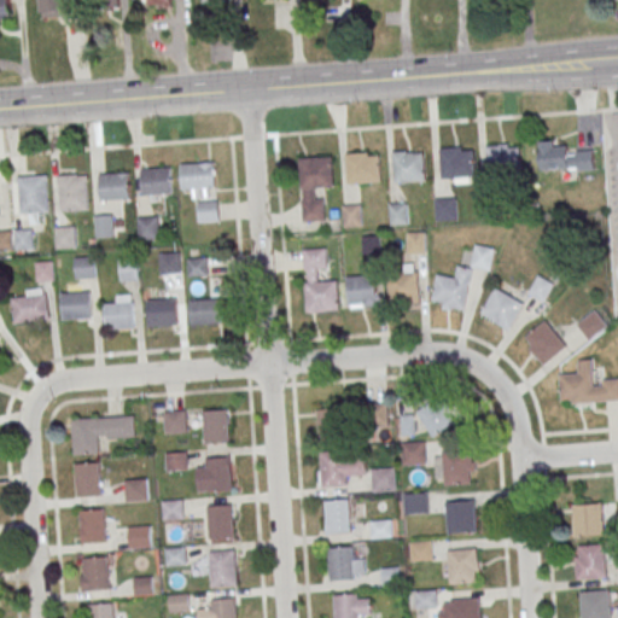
[(0,0),(0,18),(10,18),(9,0),(0,0)]
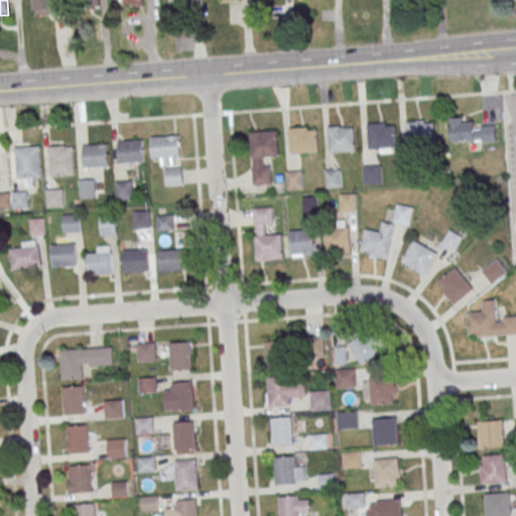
[(33,0),(34,15),(68,14),(67,0),(33,0)]
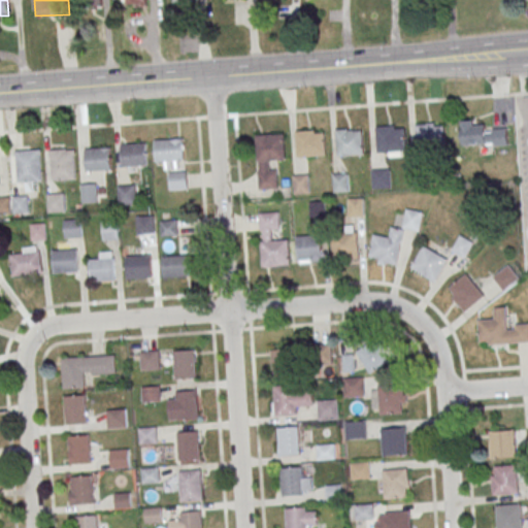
[(485,121),(462,121),(462,145),(507,145),(507,128),(485,128),(485,121)]
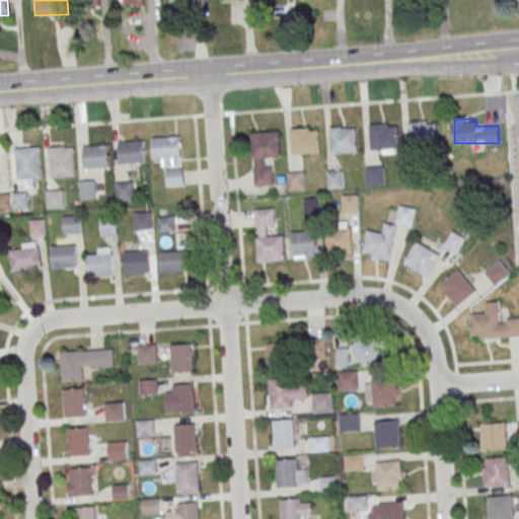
[(408,123),(427,122),(427,125),(436,124),(438,146),(410,149),(408,123)]
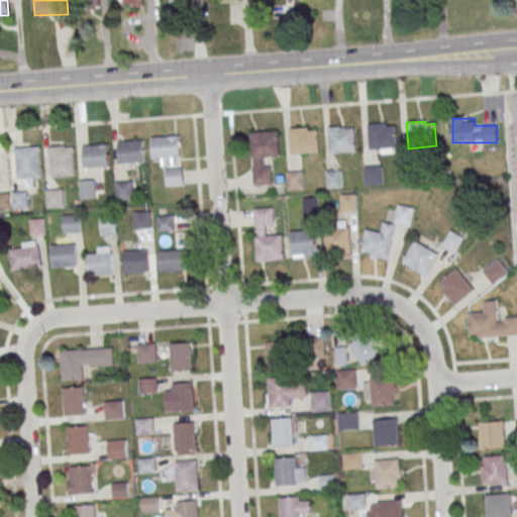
[(368,125),(386,124),(386,127),(395,126),(397,148),(370,150),(368,125)]
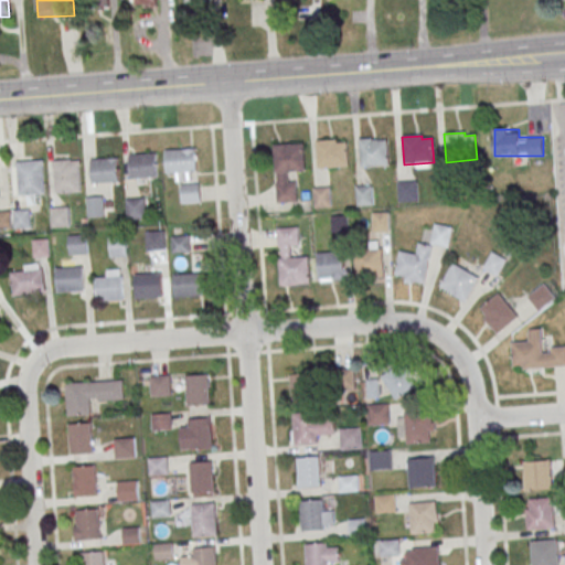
[(358,140),(372,139),(372,141),(387,140),(390,166),(360,169),(358,140)]
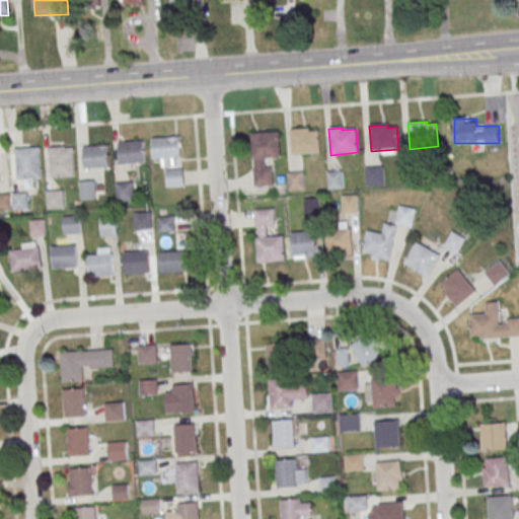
[(290,130),(309,129),(309,132),(318,131),(320,153),(292,155),(290,130)]
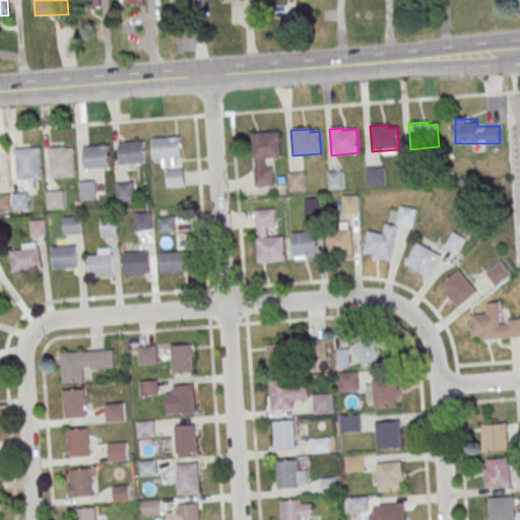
[(251,134),(267,133),(267,134),(278,133),(280,157),(264,158),(264,169),(271,169),(272,186),(255,187),(253,169),(255,169),(254,159),(253,159),(251,134)]
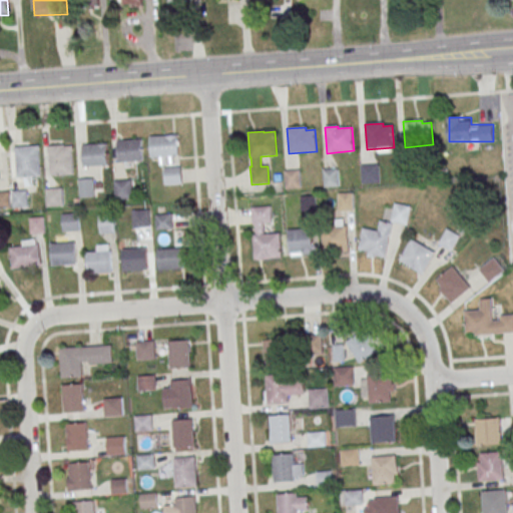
[(149,137),(174,135),(176,156),(151,158),(149,137)]
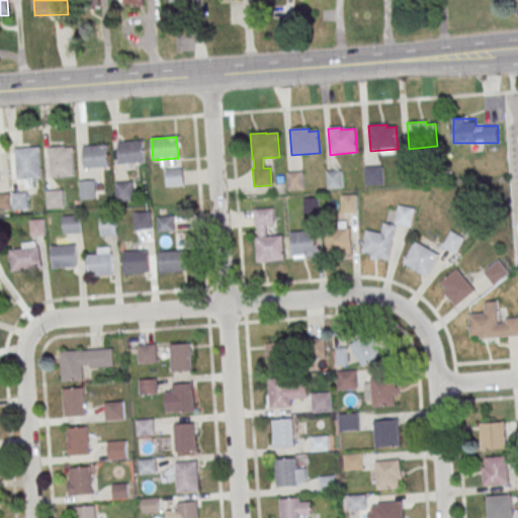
[(117,143),(143,142),(144,163),(119,164),(117,143)]
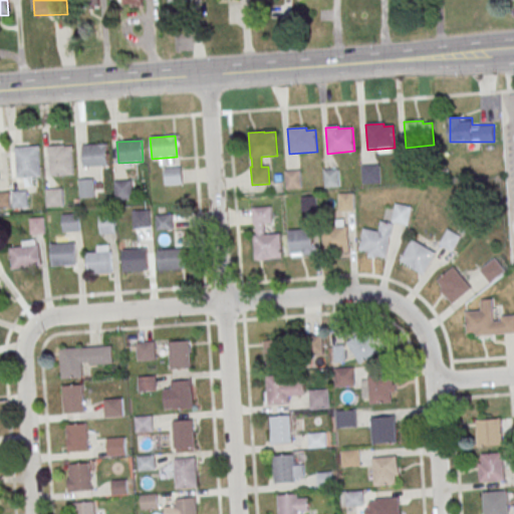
[(48,147),(50,177),(72,175),(70,145),(48,147)]
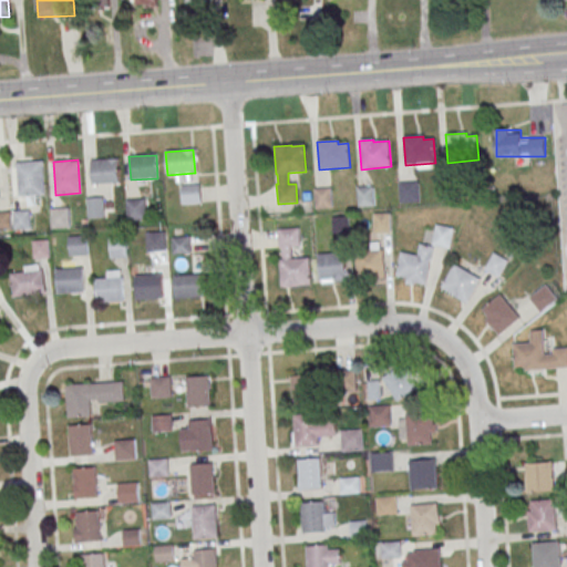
[(90,162),(117,160),(120,183),(92,185),(90,162)]
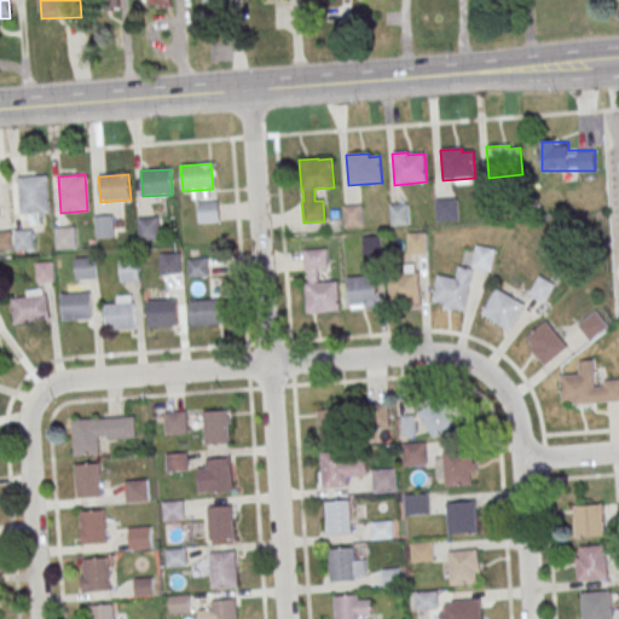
[(18,178),(21,215),(48,213),(46,177),(18,178)]
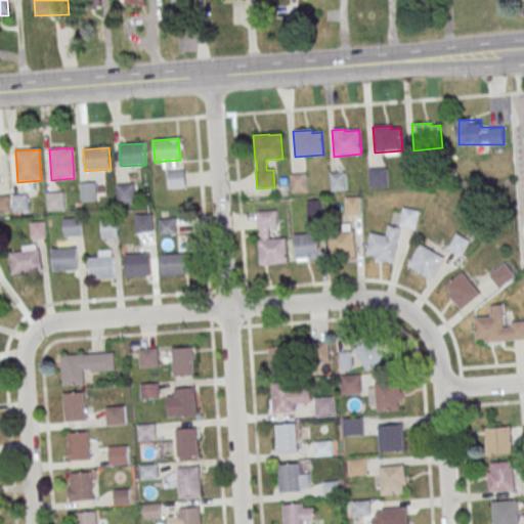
[(368,170),(386,169),(387,187),(370,188),(368,170)]
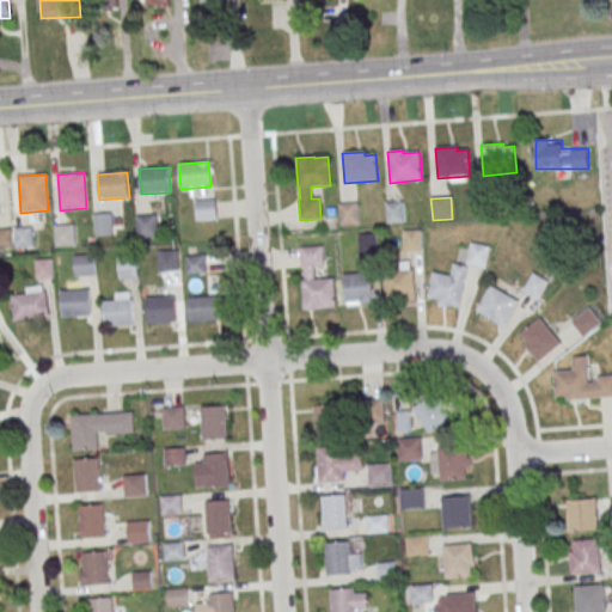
[(196,202),(215,200),(216,221),(197,222),(196,202)]
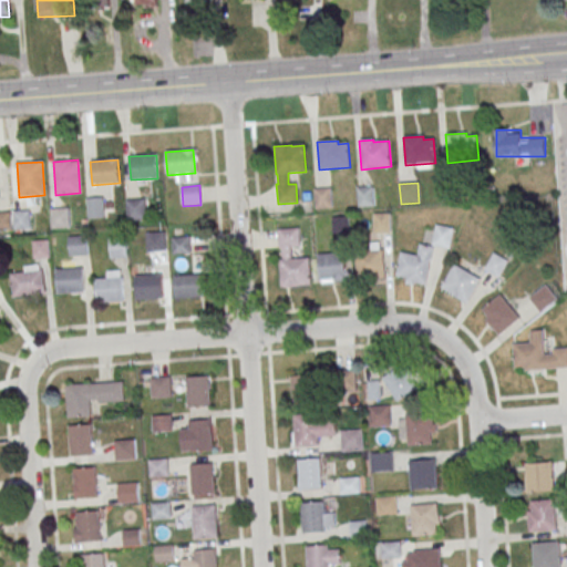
[(356,188),(373,187),(375,207),(357,208),(356,188)]
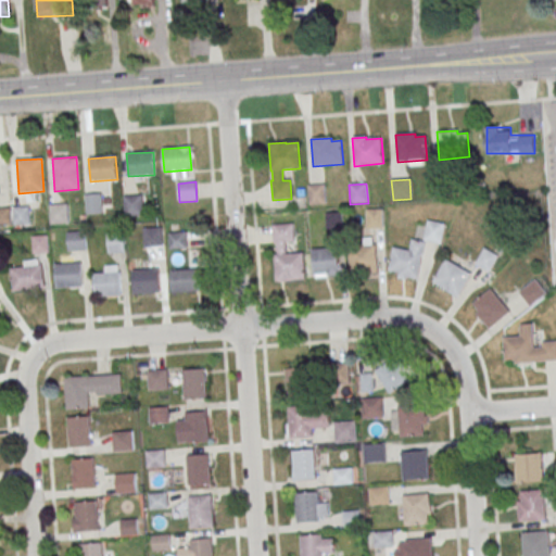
[(307,187),(325,185),(327,204),(308,205),(307,187)]
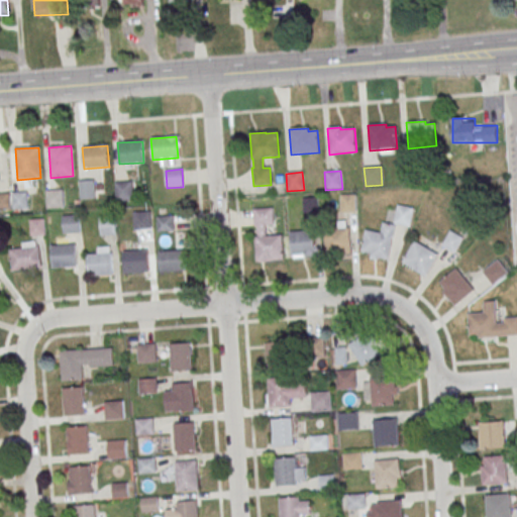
[(95,180),(79,180),(79,199),(95,199),(95,180)]
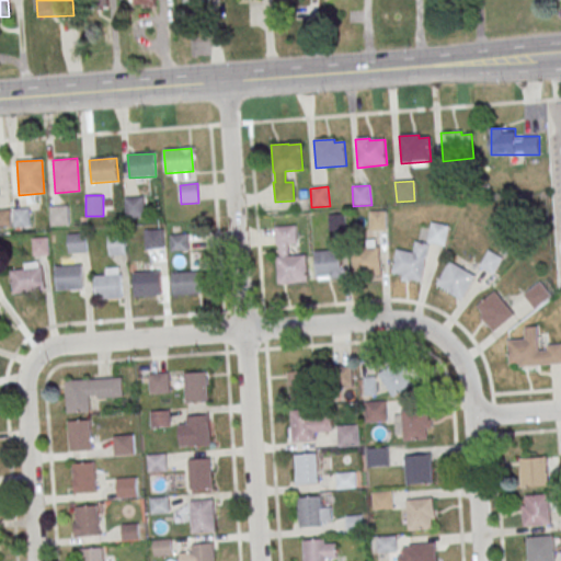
[(124,199),(141,198),(144,217),(125,219),(124,199)]
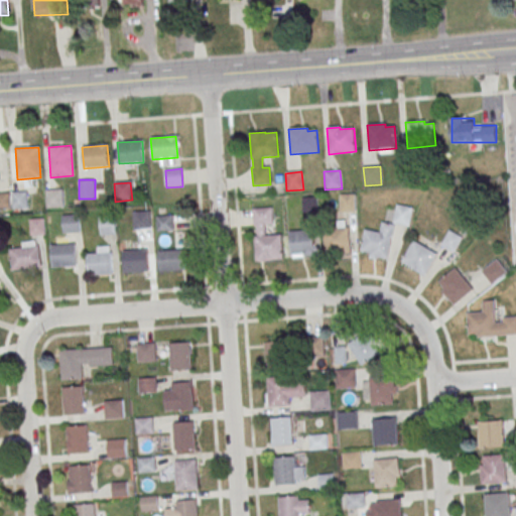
[(45,191),(61,189),(63,208),(46,209),(45,191)]
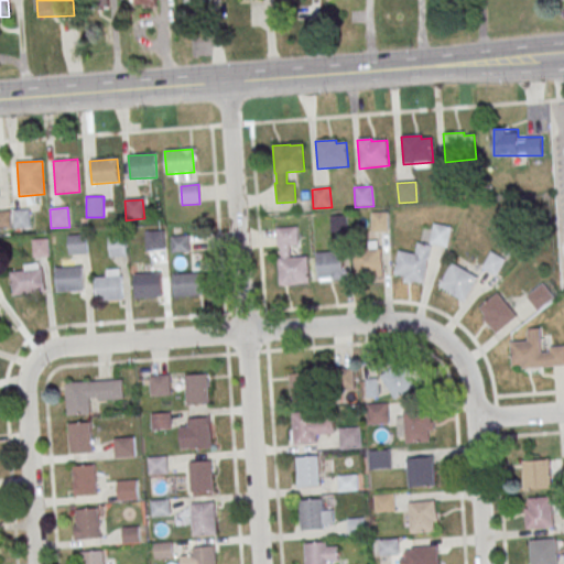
[(12,210),(30,209),(31,229),(13,230),(12,210)]
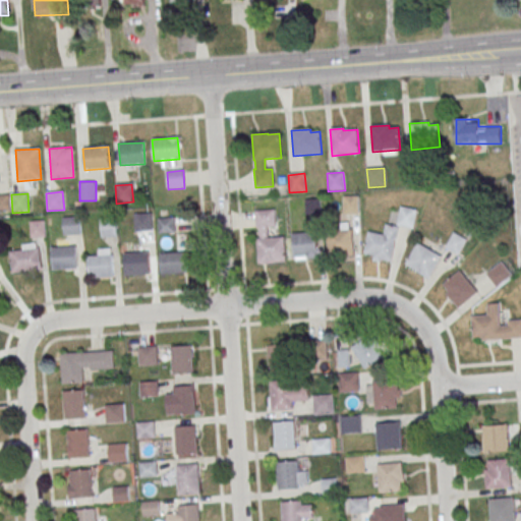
[(0,195),(9,195),(10,211),(0,211),(0,195)]
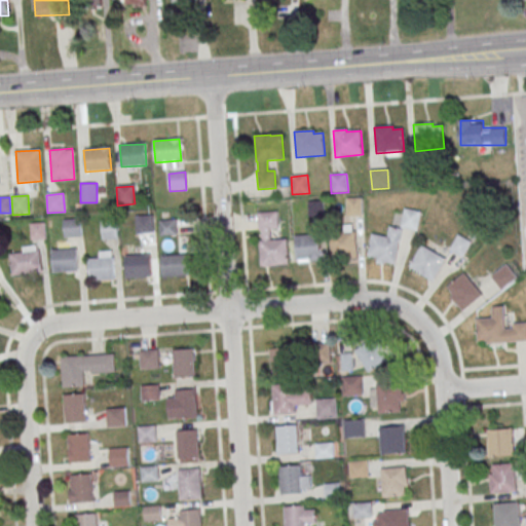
[(346,199),(362,198),(362,217),(346,217),(346,199)]
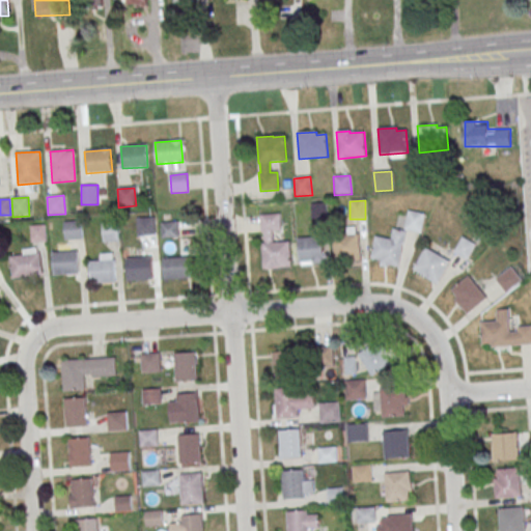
[(310,204),(326,203),(327,221),(312,222),(310,204)]
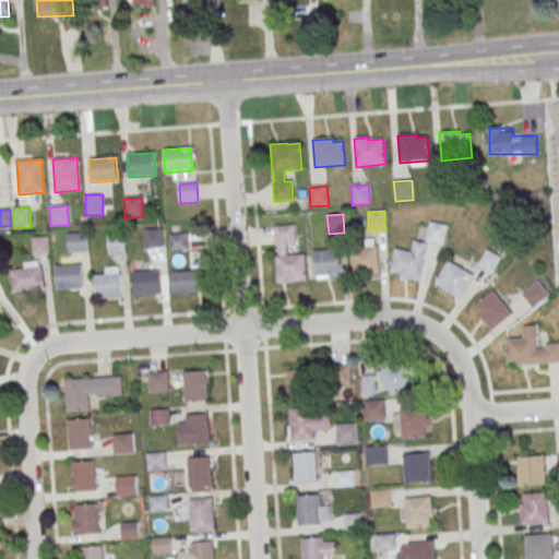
[(429,223),(448,226),(443,246),(426,242),(429,223)]
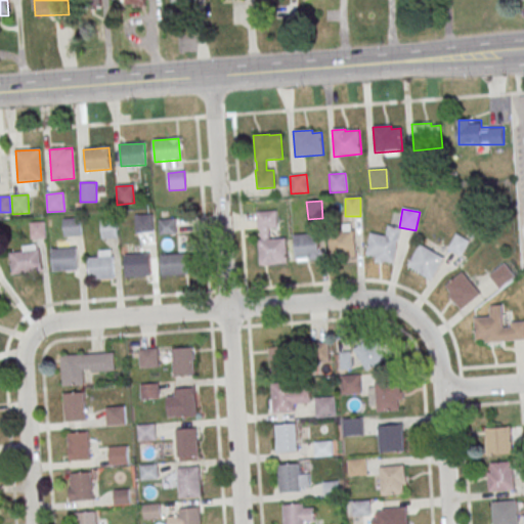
[(256,213),(275,212),(276,228),(268,228),(269,239),(286,238),(287,263),(259,265),(258,241),(260,241),(260,229),(257,229),(256,213)]
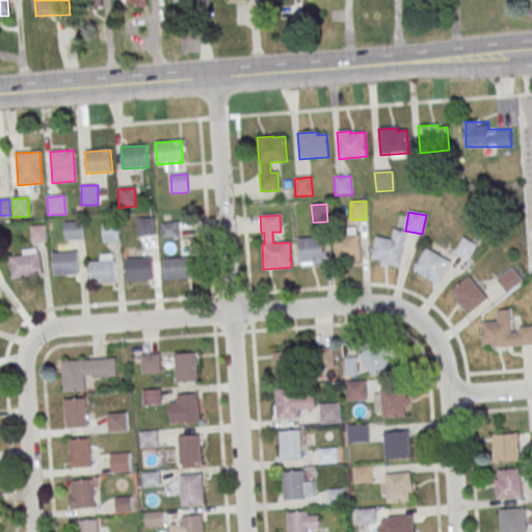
[(135,219),(152,218),(154,237),(136,238),(135,219)]
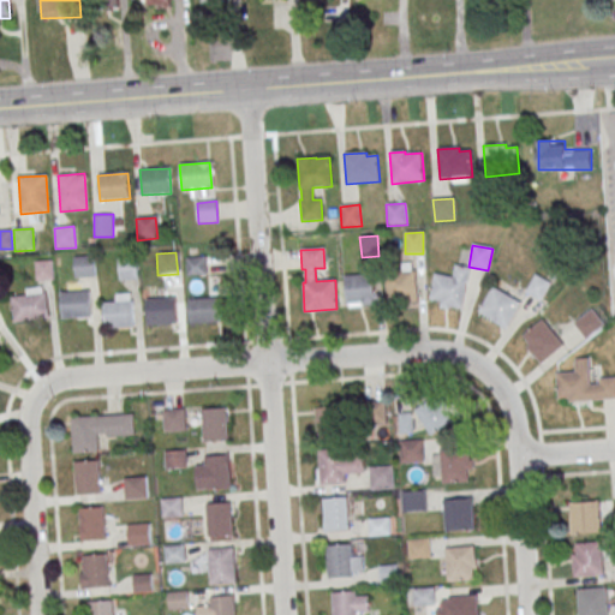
[(73,258),(94,257),(95,278),(76,280),(73,258)]
